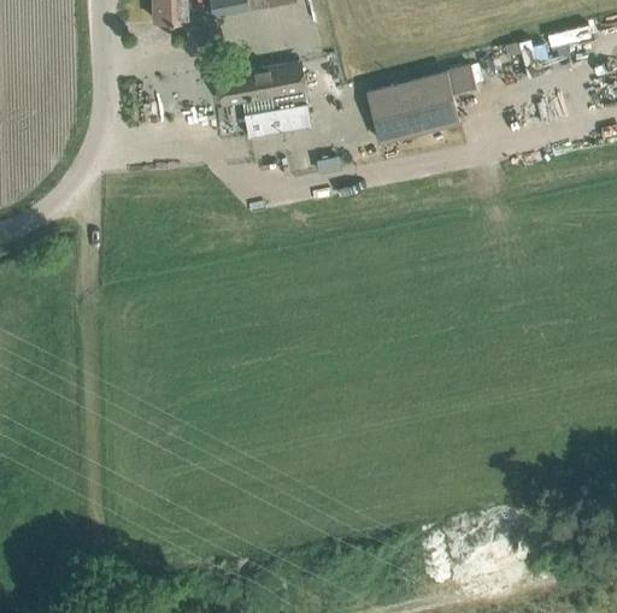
[(154,0),(156,23),(189,22),(188,0),(154,0)]
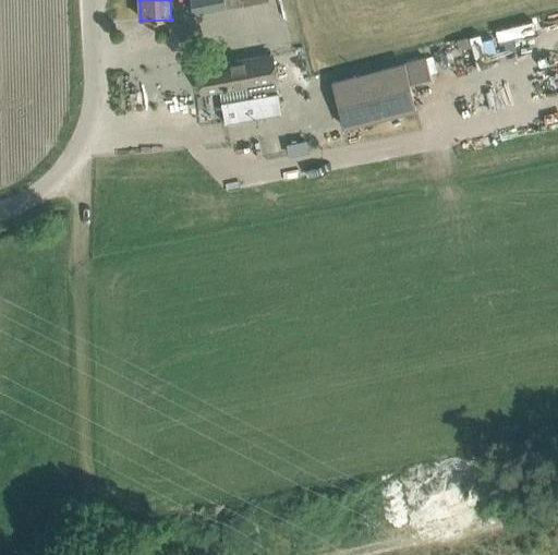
[(189,0),(193,16),(226,10),(269,1),(268,0),(189,0)]
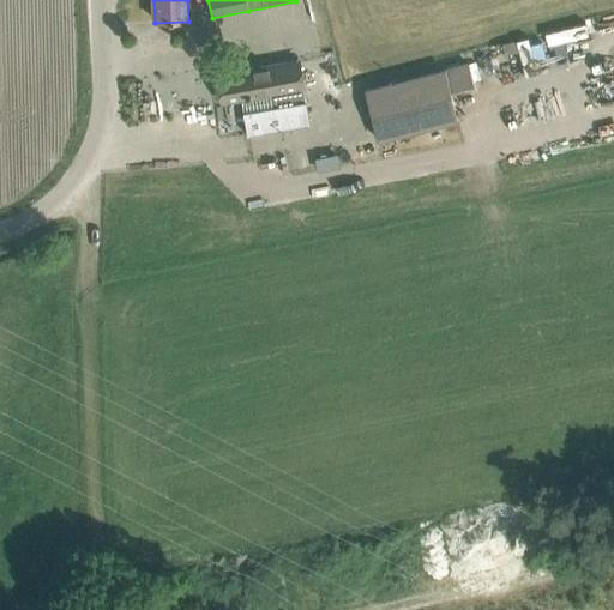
[(559,61),(594,52),(588,28),(552,37),(559,61)]
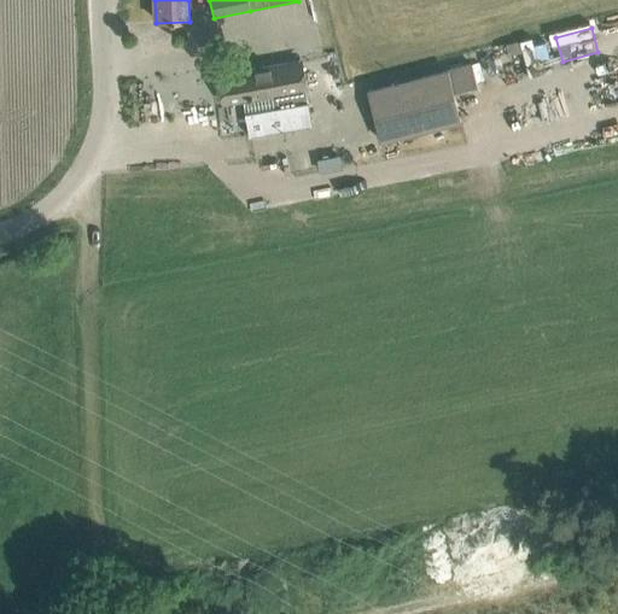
[(518,44),(505,47),(507,57),(520,54),(518,44)]
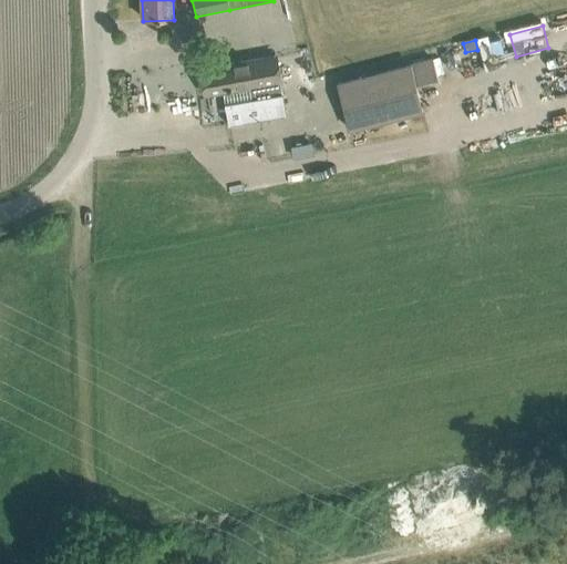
[(432,59),(338,84),(351,133),(424,114),(416,86),(437,81),(432,59)]
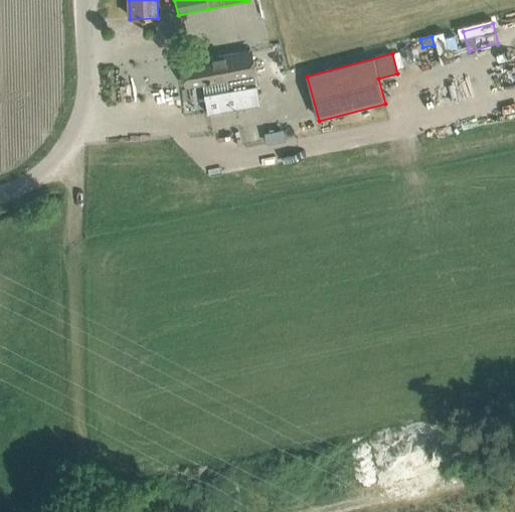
[(184,65),(183,62),(182,62),(186,88),(226,79),(228,92),(204,96),(208,116),(260,108),(255,88),(256,88),(254,75),(251,54),(184,65)]
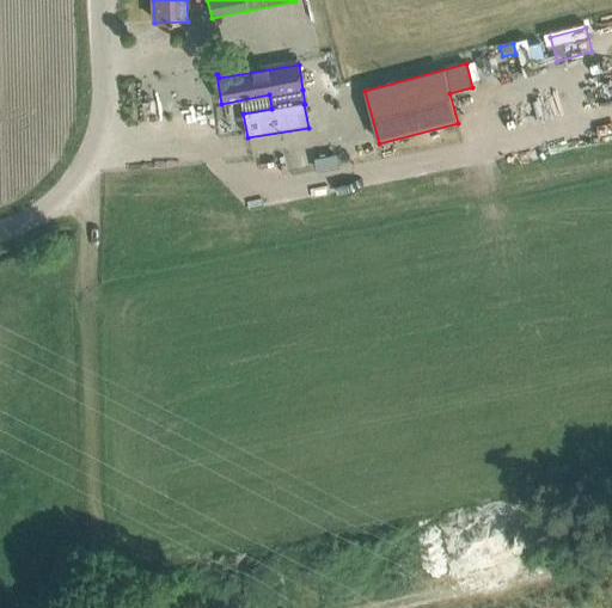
All buildings are outlined.
